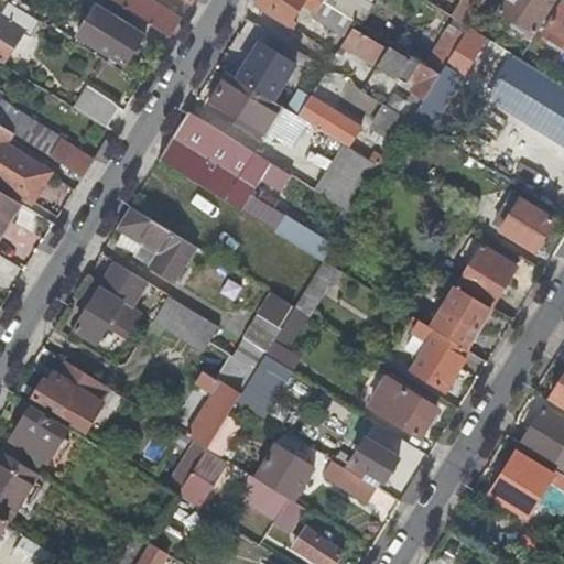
[(0,14),(32,34),(41,21),(8,0),(0,11),(0,14)]
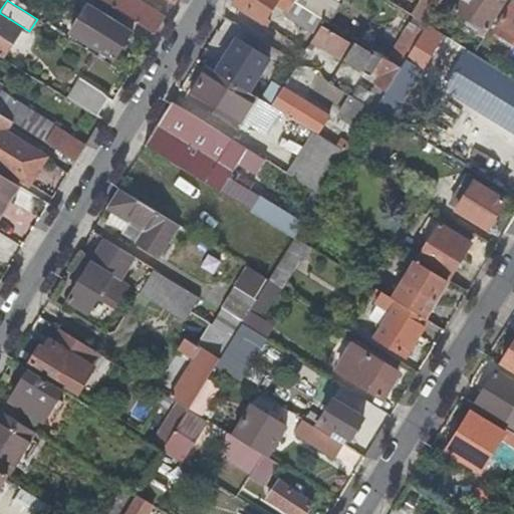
[(138,0),(101,0),(155,33),(165,16),(138,0)]
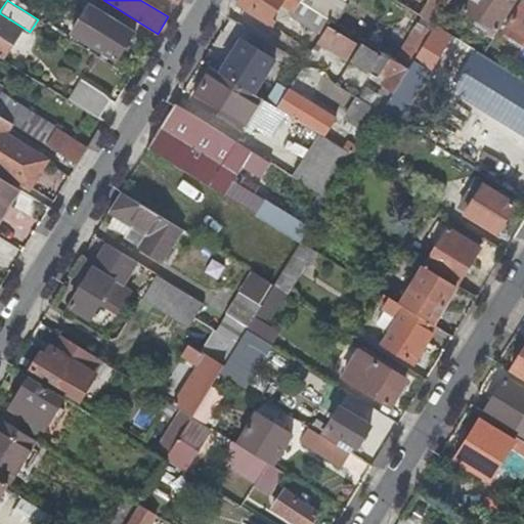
[(279,3),(292,10),(298,1),(297,0),(237,0),(235,4),(271,27),(274,22),(269,18),(279,3)]
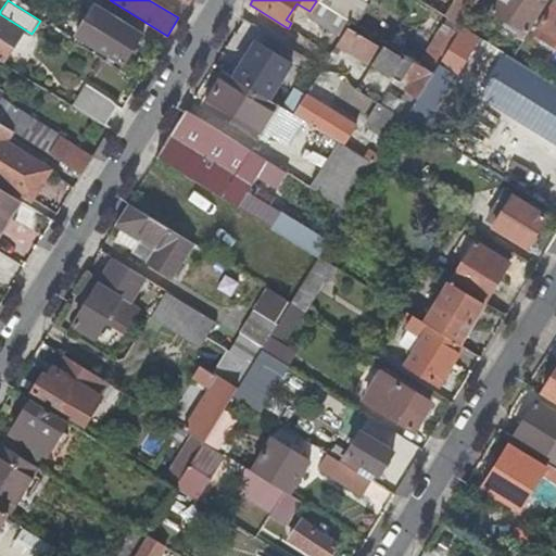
[(365,0),(315,0),(316,1),(328,8),(351,22),(356,25),(370,3),(365,0)]
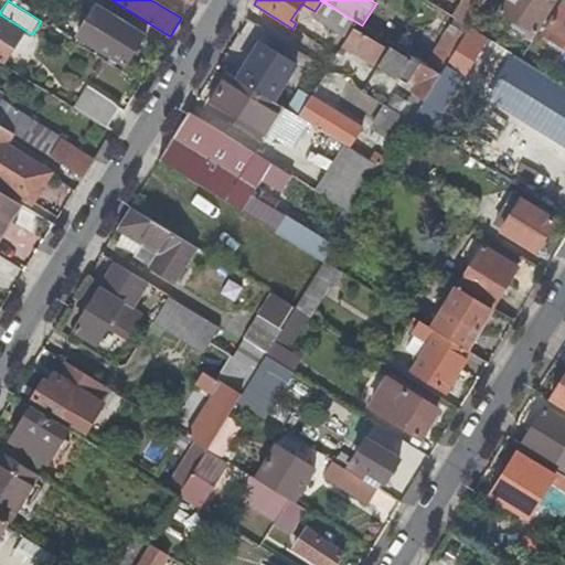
[(426,0),(455,18),(464,22),(468,25),(483,0),(426,0)]
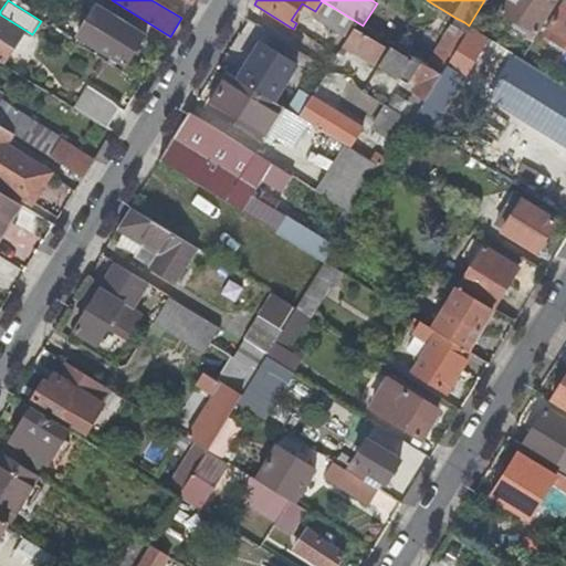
[(528,28),(527,29),(533,32),(553,0),(502,0),(498,9),(528,28)]
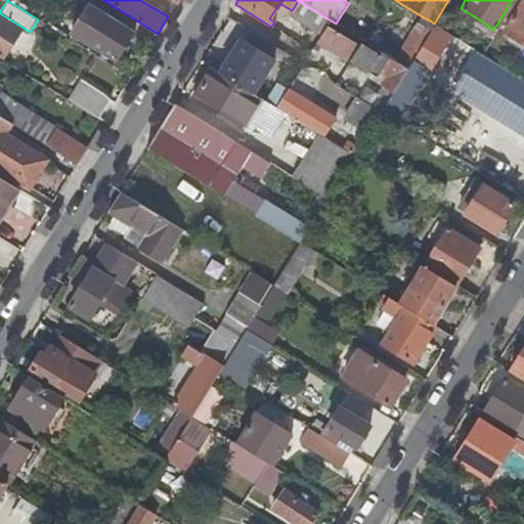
[(298,1),(292,10),(303,17),(309,7),(298,1)]
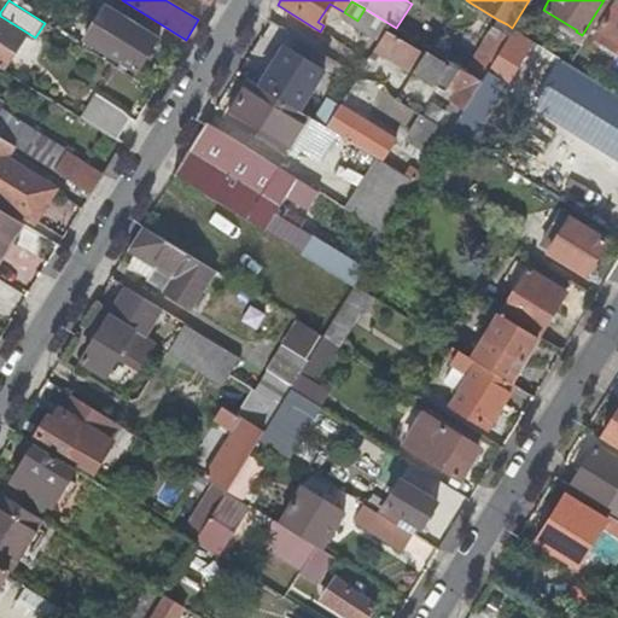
[(617,4),(613,1),(592,36),(593,36),(590,42),(608,53),(611,48),(617,52),(617,4)]
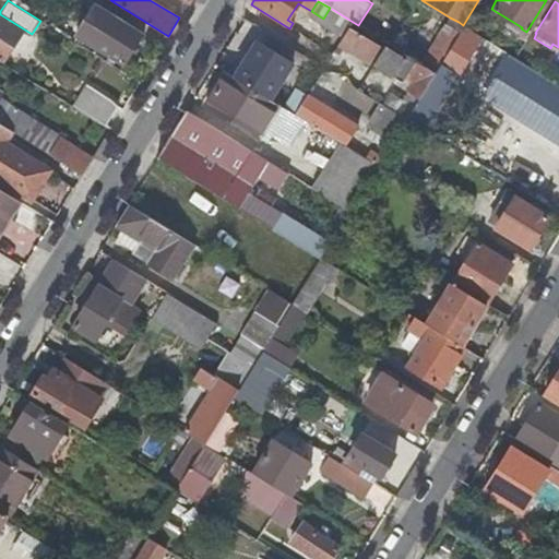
[(115,15),(114,19),(96,8),(78,36),(125,64),(143,33),(115,15)]
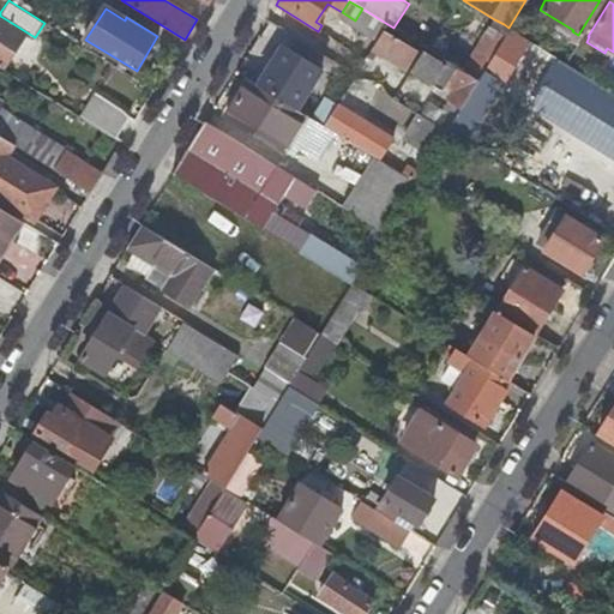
[(359,26),(378,38),(384,30),(387,24),(362,8),(355,20),(360,24),(359,26)]
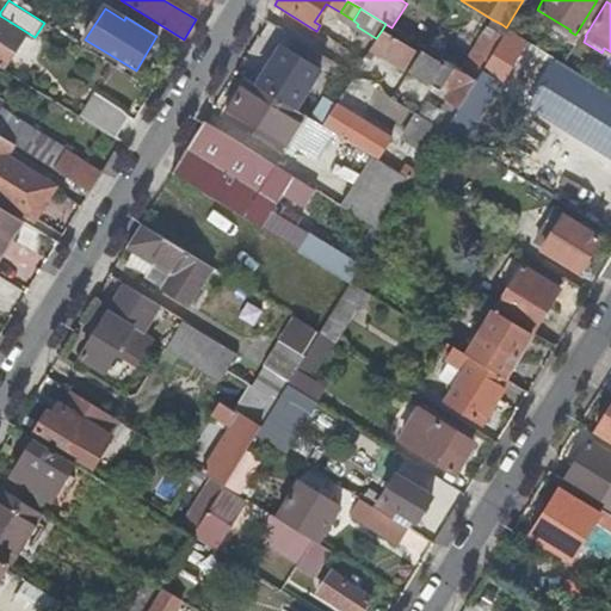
[(492,19),(461,71),(475,80),(507,29),(506,28),(501,24),(492,19)]
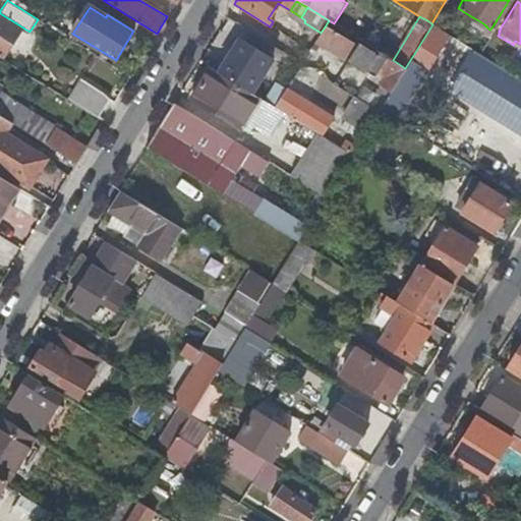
[(422,78),(450,35),(432,24),(405,68),(422,78)]
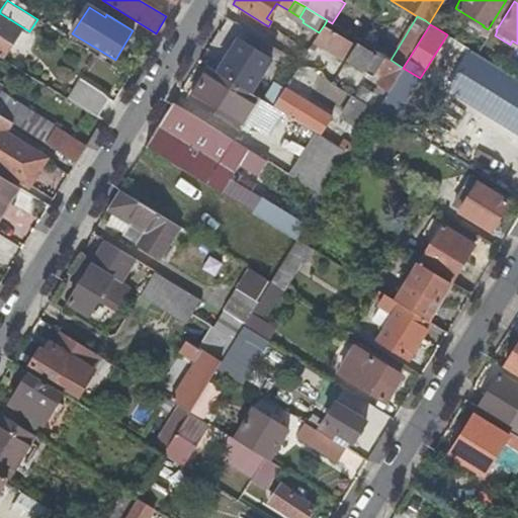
[(352,42),(324,25),(319,32),(315,39),(343,58),(352,42)]
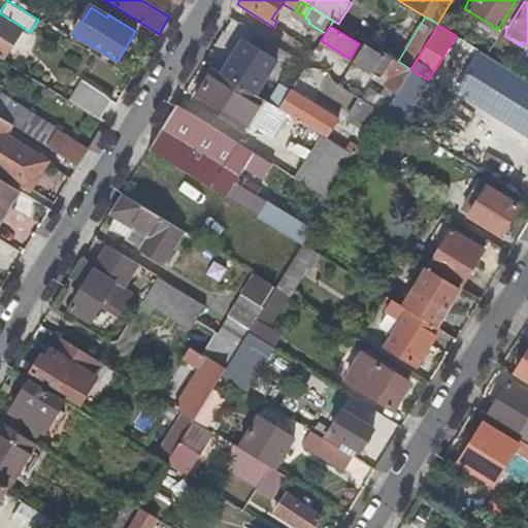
[(493,36),(497,30),(492,27),(488,33),(493,36)]
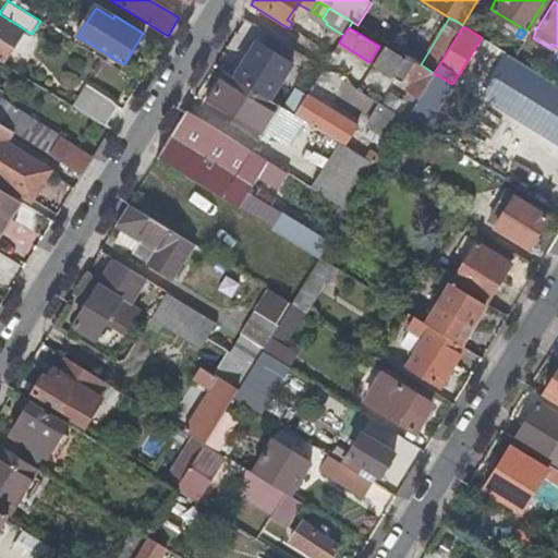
[(256,41),(250,52),(254,55),(259,44),(256,41)]
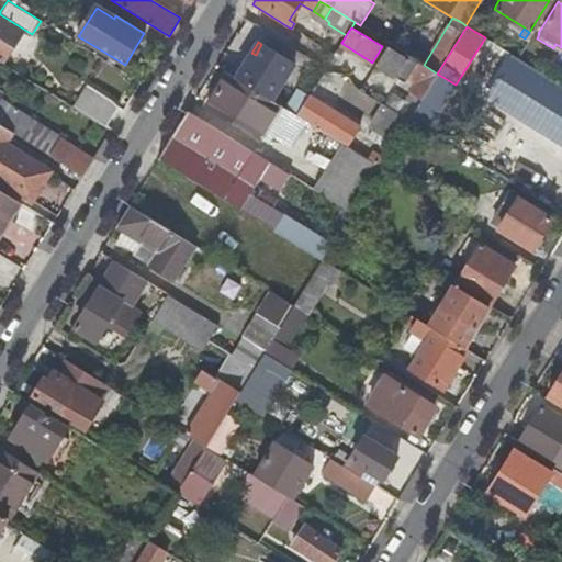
[(251,53),(236,77),(271,100),(293,64),(261,44),(256,55),(251,53)]
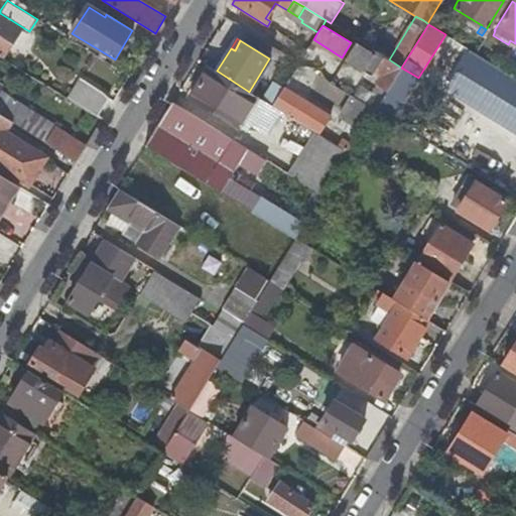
[(366,89),(359,101),(375,110),(401,68),(389,59),(374,50),(372,52),(355,42),(345,59),(351,62),(347,68),(354,73),(358,67),(370,74),(367,78),(376,83),(370,92),(366,89)]
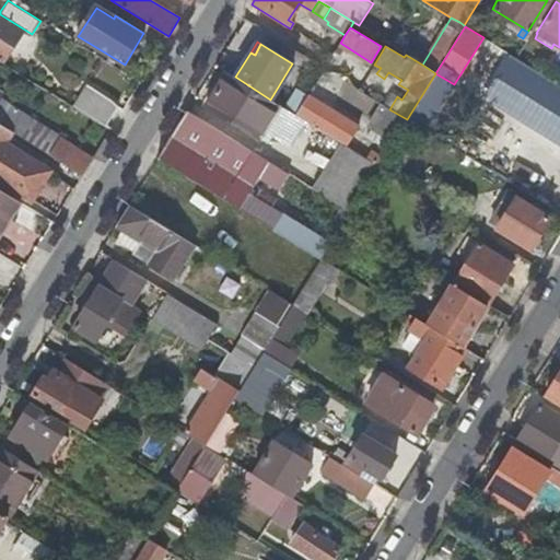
[(559,141),(559,85),(515,57),(511,55),(486,96),(559,141)]
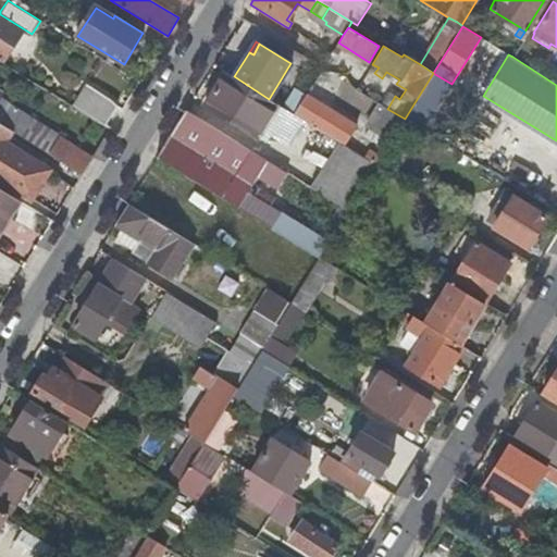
[(256,138),(277,103),(269,99),(234,76),(225,71),(205,107),(256,138)]
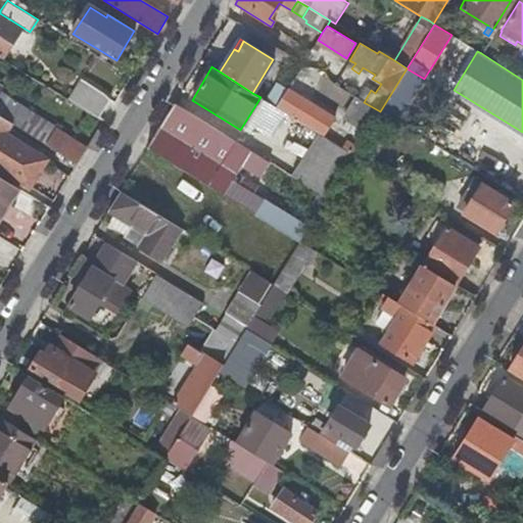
[(397,123),(424,79),(407,68),(380,111),(397,123)]
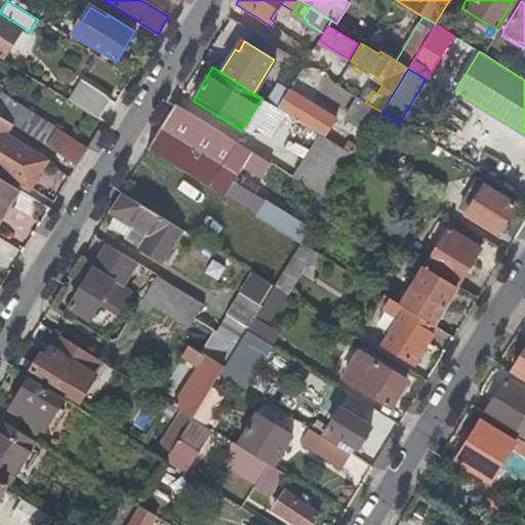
[(82,80),(70,99),(99,118),(111,99),(102,91),(82,80)]
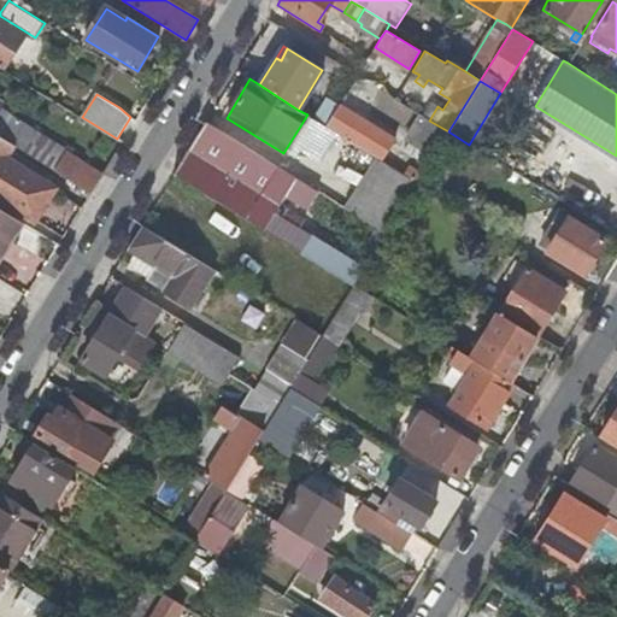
[(328,98),(315,119),(325,127),(327,124),(365,148),(366,146),(385,158),(395,139),(328,98)]
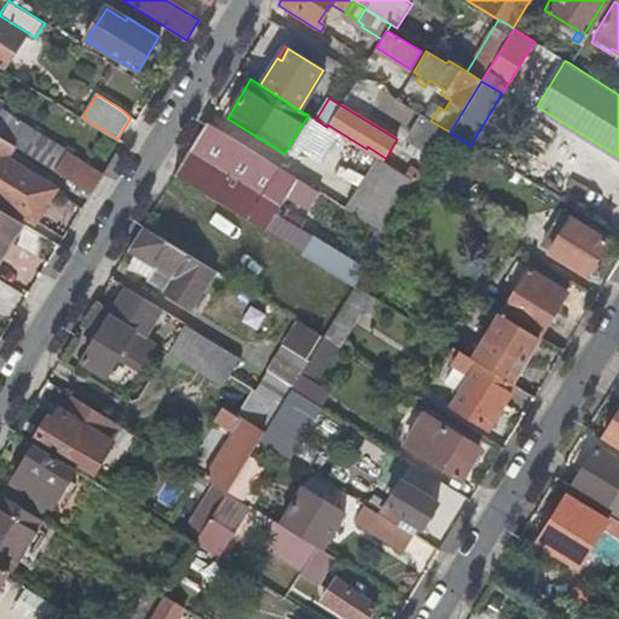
[(91,194),(103,174),(0,109),(0,137),(11,144),(91,194)]
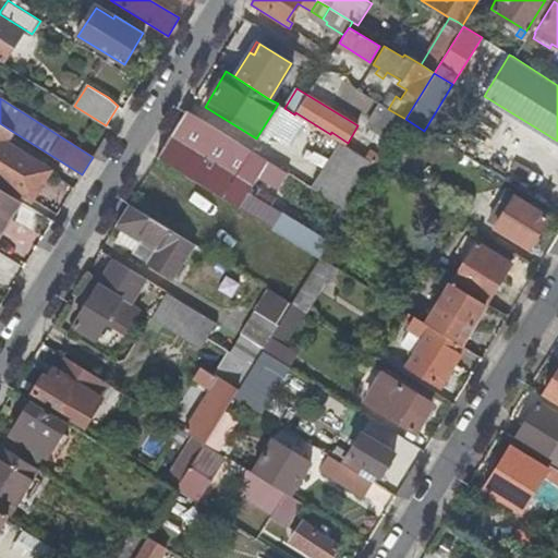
[(278,190),(288,173),(186,110),(157,158),(203,186),(319,257),(328,242),(249,192),(257,177),(278,190)]
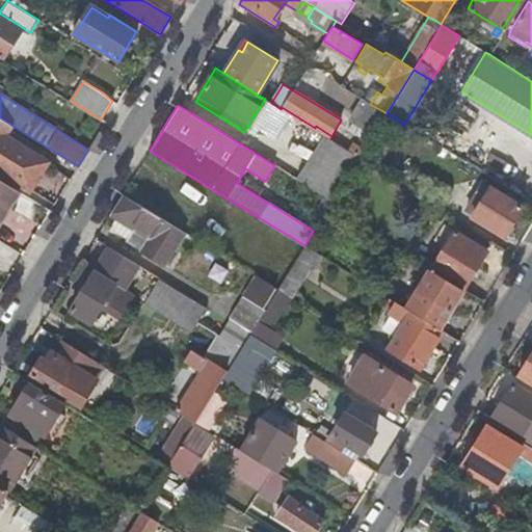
[(0,173),(30,191),(33,186),(35,187),(47,168),(46,167),(49,162),(3,134),(9,124),(0,117),(0,173)]
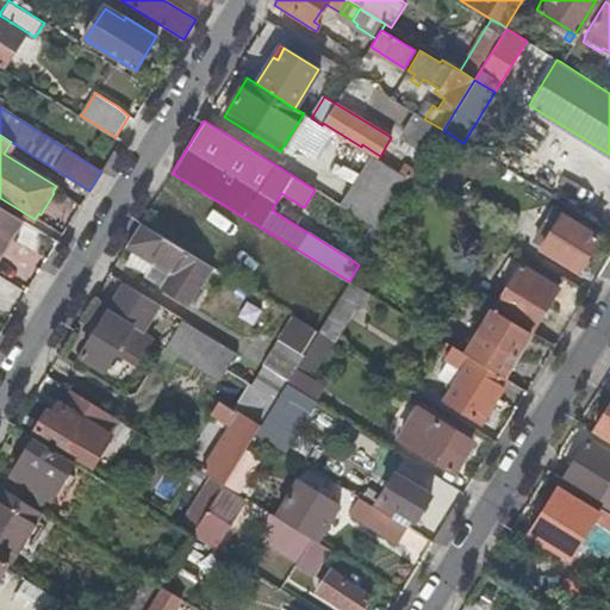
[(374,157),(344,207),(380,230),(410,182),(411,181),(374,157)]
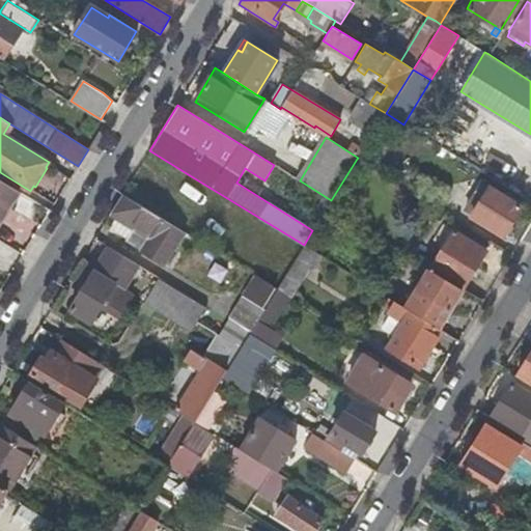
[(178,202),(193,177),(149,150),(140,165),(163,178),(149,199),(183,220),(190,208),(178,202)]
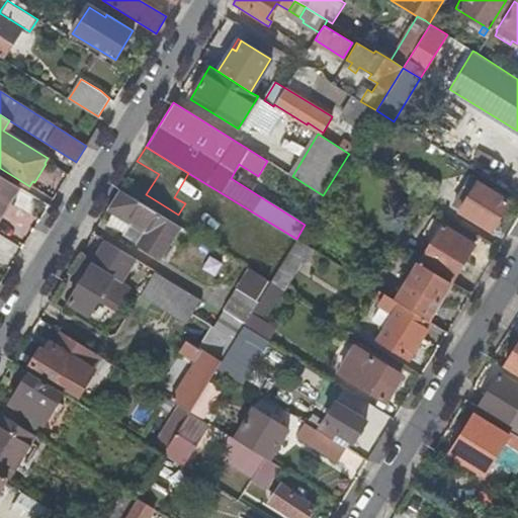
[(0,213),(17,185),(0,174),(0,213)]
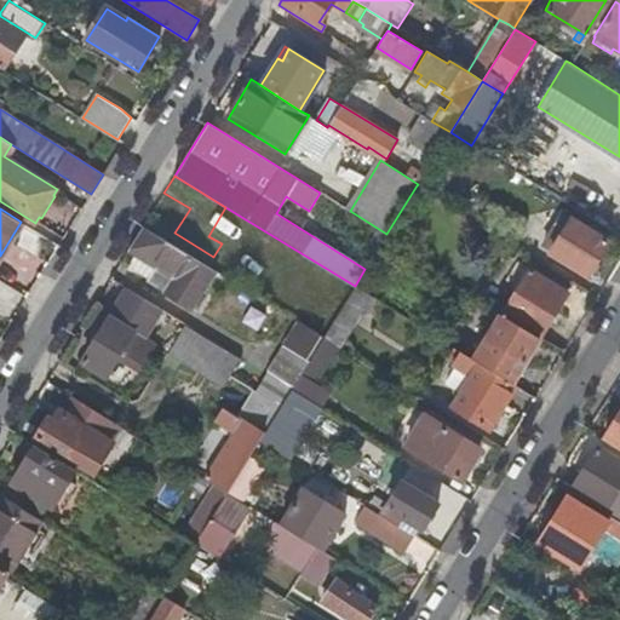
[(562,213),(543,244),(551,248),(550,252),(586,275),(607,241),(562,213)]
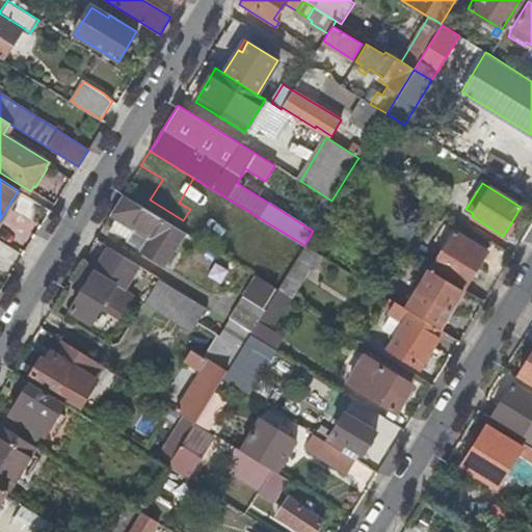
[(163,263),(183,232),(123,194),(110,213),(116,217),(134,228),(127,238),(126,240),(163,263)]
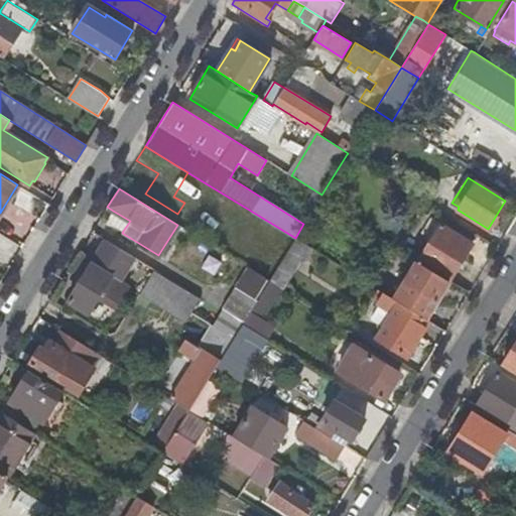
[(107,221),(123,231),(130,221),(113,211),(107,221)]
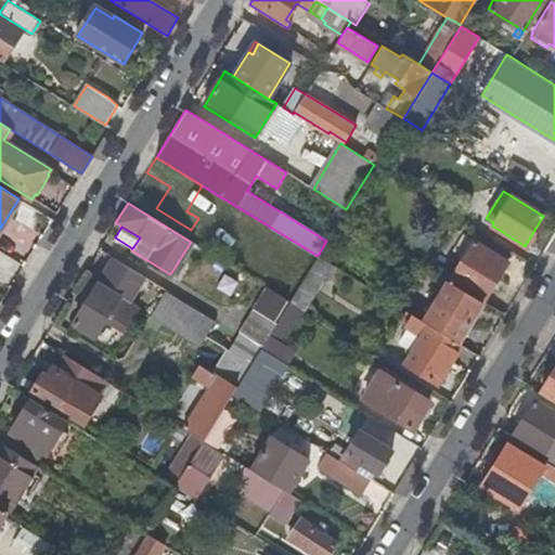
[(474,239),(447,281),(481,302),(508,260),(474,239)]
